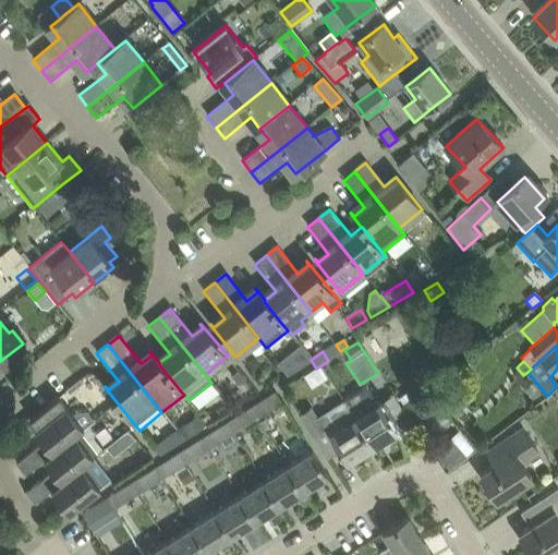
[(238,372),(231,377),(238,385),(244,379),(238,372)]
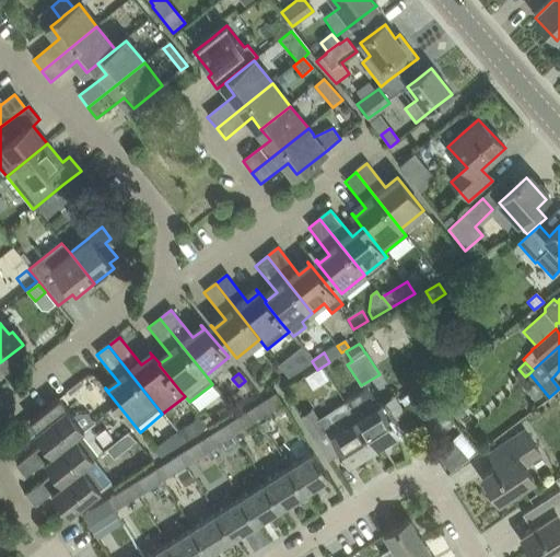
[(362,391),(345,402),(374,450),(399,433),(393,424),(394,422),(392,419),(391,420),(382,406),(369,415),(361,402),(366,398),(362,391)]
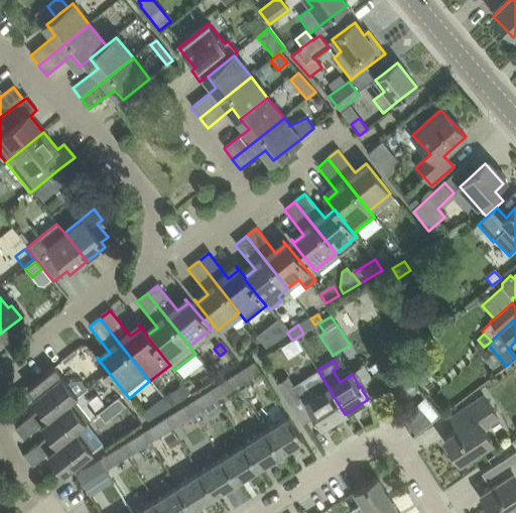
[(244,385),(261,374),(255,364),(237,375),(244,385)]
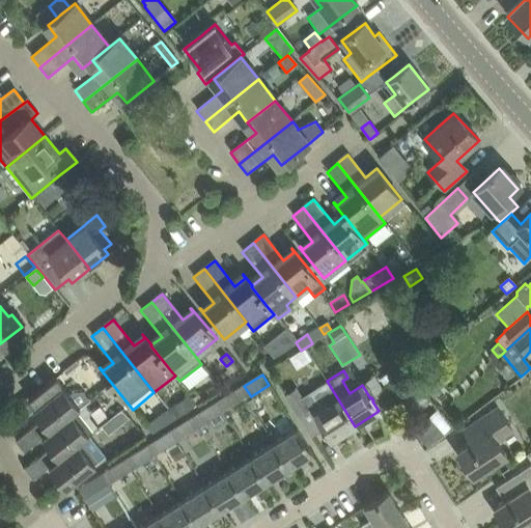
[(56,379),(30,399),(37,409),(62,389),(62,388),(56,380),(56,379)]
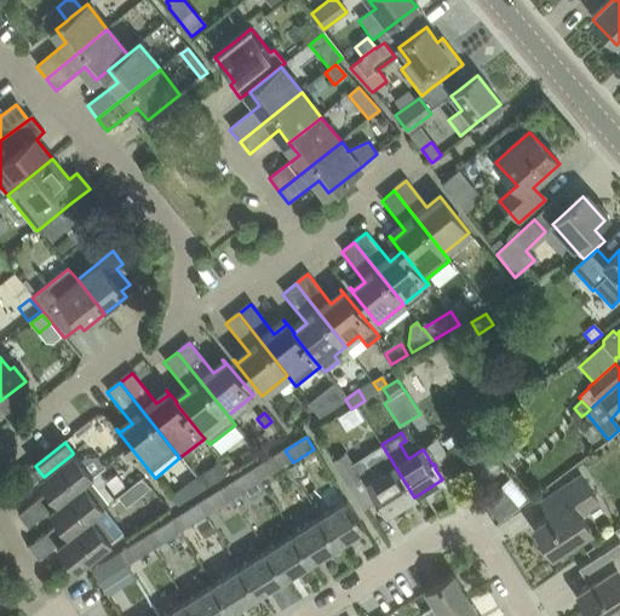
[(345,453),(333,461),(351,490),(363,511),(378,502),(378,504),(379,502),(388,514),(414,498),(382,444),(352,464),(345,453)]
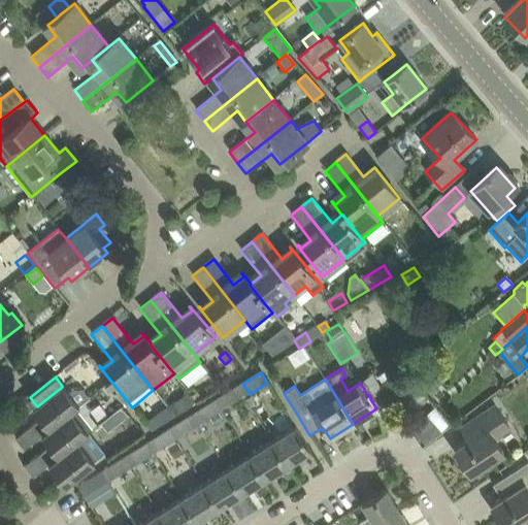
[(68,394),(62,387),(37,406),(30,397),(28,395),(6,413),(14,424),(34,408),(42,418),(36,423),(45,434),(76,409),(78,407),(77,406),(83,402),(89,397),(83,391),(79,390),(76,390),(72,391),(68,394)]
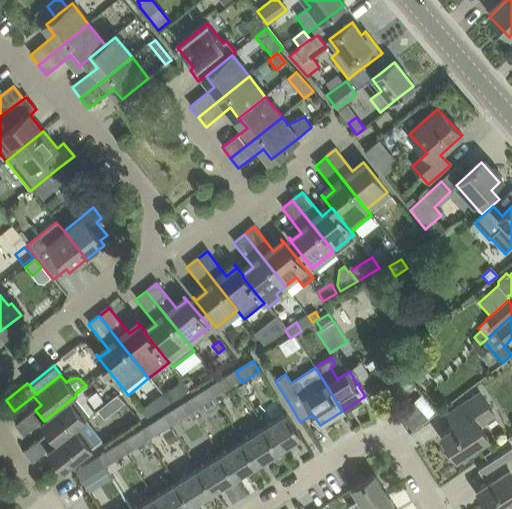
[(220,395),(237,385),(231,375),(214,385),(220,395)]
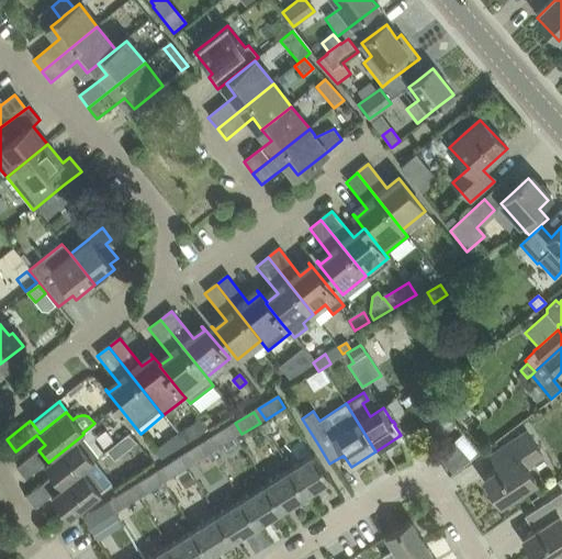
[(439,424),(428,433),(437,443),(447,434),(439,424)]
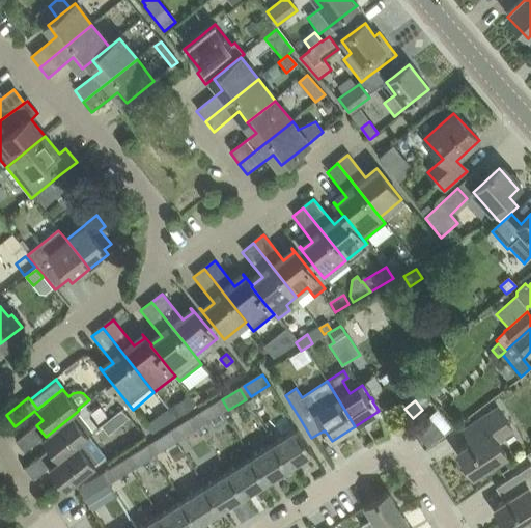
[(205,424),(223,414),(216,404),(199,414),(205,424)]
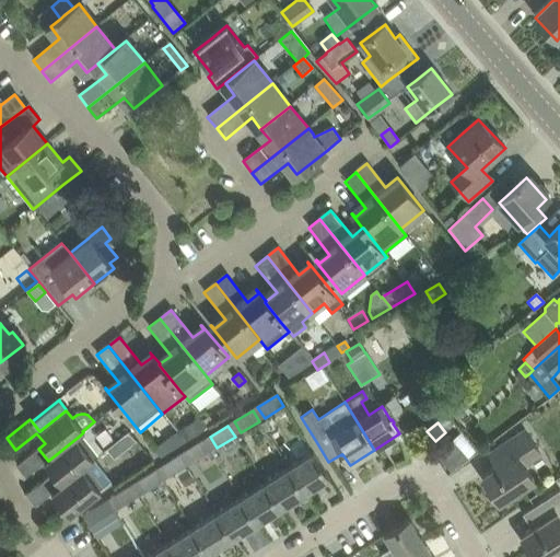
[(95,437),(88,427),(82,431),(83,432),(81,434),(48,461),(38,449),(16,466),(25,478),(46,462),(55,473),(48,477),(57,489),(92,461),(93,460),(97,455),(103,452),(94,441),(95,437)]
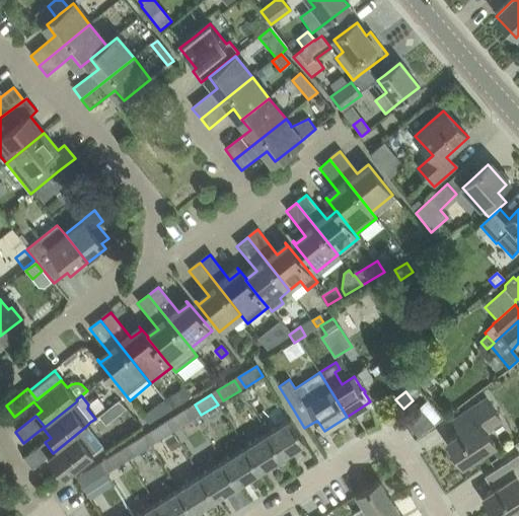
[(487,432),(501,423),(486,399),(453,420),(453,421),(462,416),(468,427),(446,441),(463,466),(496,446),(487,432)]
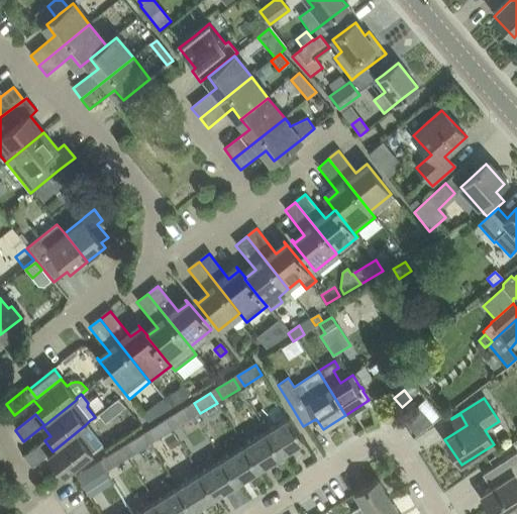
[(117,400),(108,407),(114,415),(124,407),(117,400)]
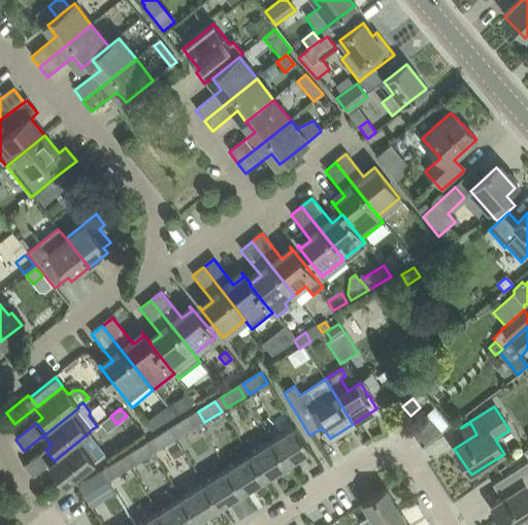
[(192,416),(175,426),(182,436),(199,426),(192,416)]
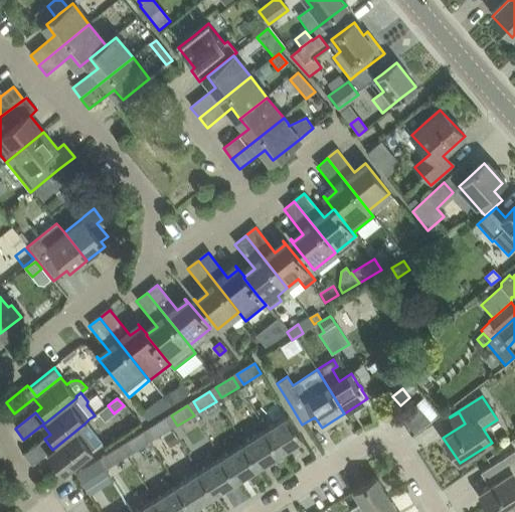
[(413,434),(428,420),(416,405),(400,417),(413,434)]
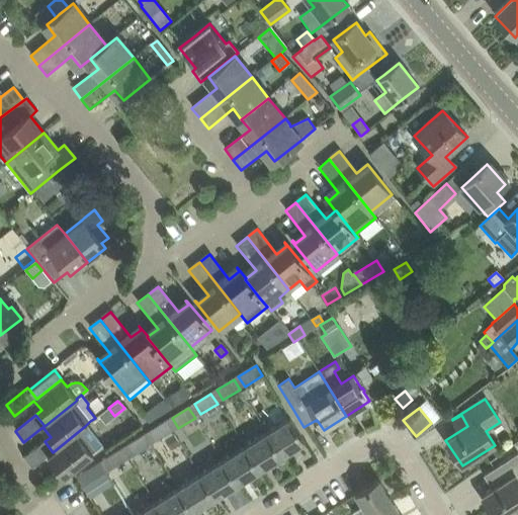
[(289,419),(267,433),(281,456),(304,442),(289,419)]
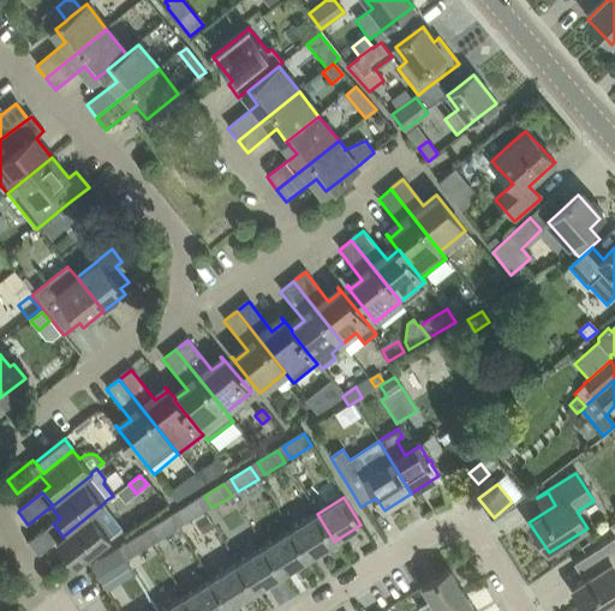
[(185,525),(204,513),(197,501),(177,513),(185,525)]
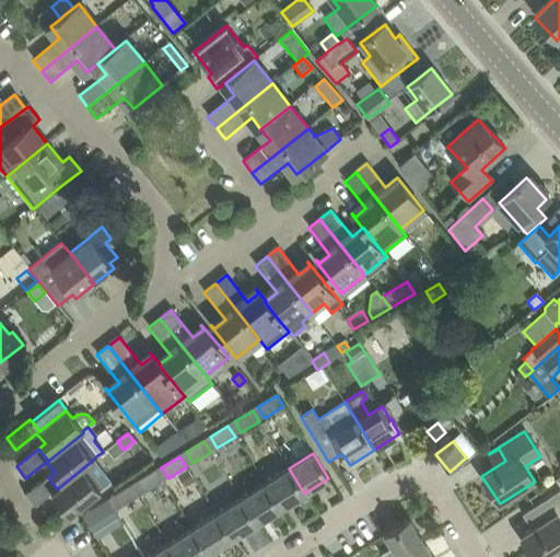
[(77,511),(86,502),(112,483),(93,460),(92,461),(57,489),(48,477),(26,496),(35,507),(53,494),(70,514),(69,515),(70,515),(77,511)]
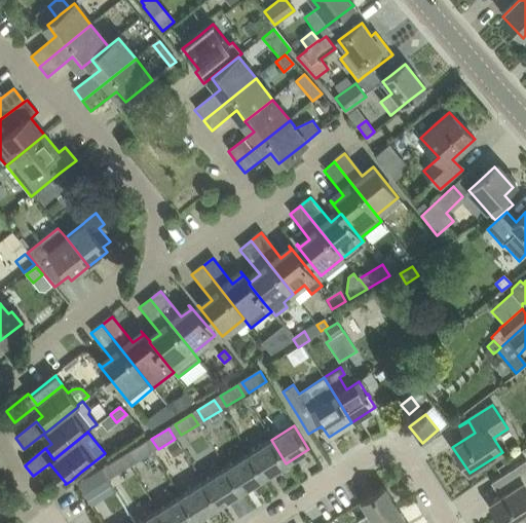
[(263,478),(286,463),(271,440),(249,454),(263,478)]
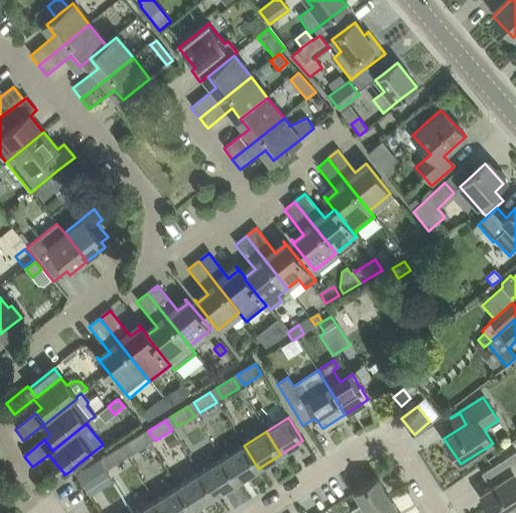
[(173,433),(165,438),(171,449),(179,443),(173,433)]
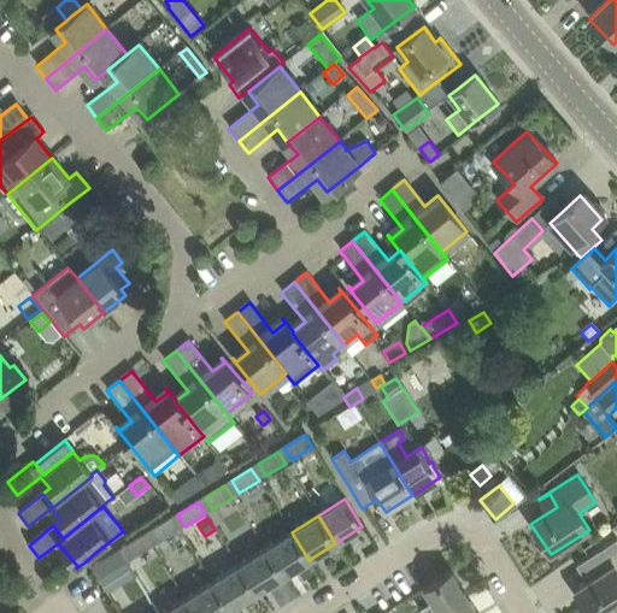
[(159,543),(178,531),(171,519),(152,531),(159,543)]
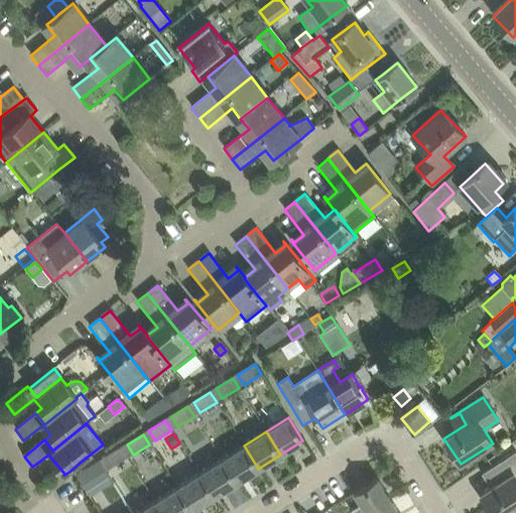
[(222,460),(236,483),(258,469),(244,445),(222,460)]
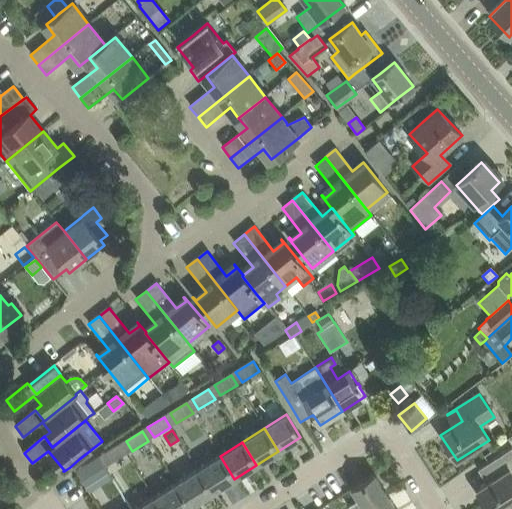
[(110,465),(126,455),(120,445),(104,455),(110,465)]
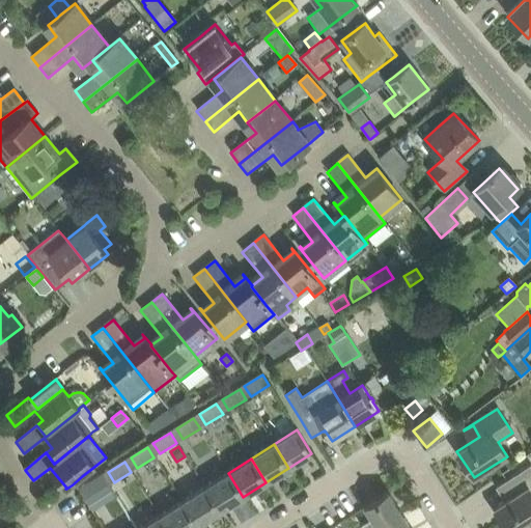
[(514,495),(494,509),(506,527),(526,527),(529,525),(530,524),(530,467),(530,466),(512,477),(506,481),(506,482),(514,495)]
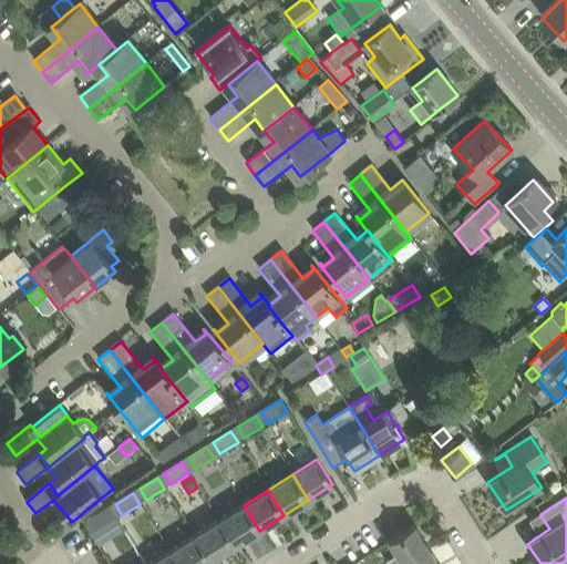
[(219,521),(235,546),(259,531),(244,505),(219,521)]
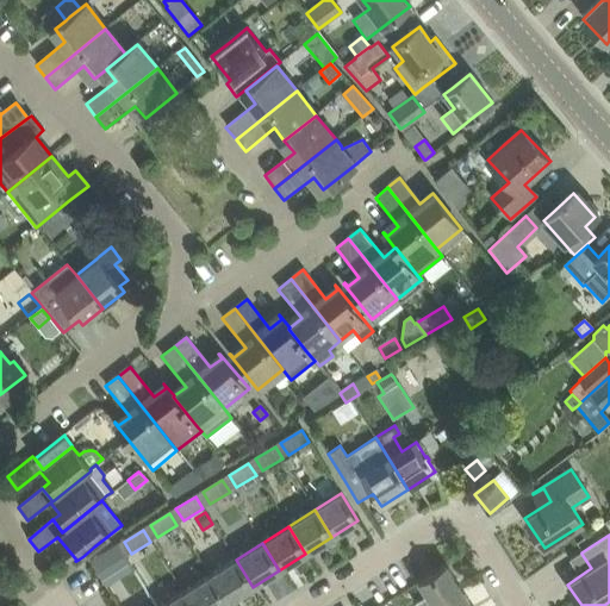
[(89,563),(91,564),(107,589),(134,573),(124,558),(117,547),(89,563)]
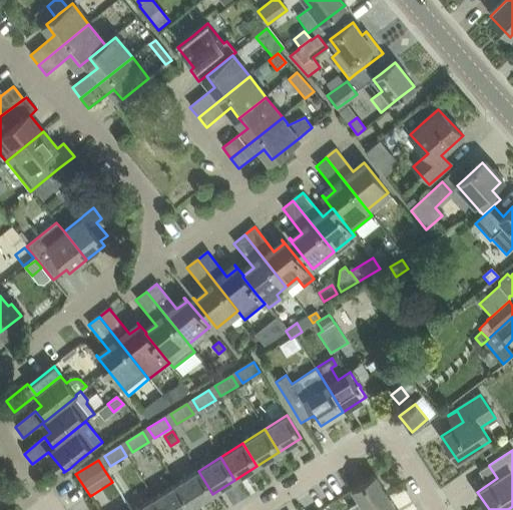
[(176,485),(190,508),(212,494),(198,471),(176,485)]
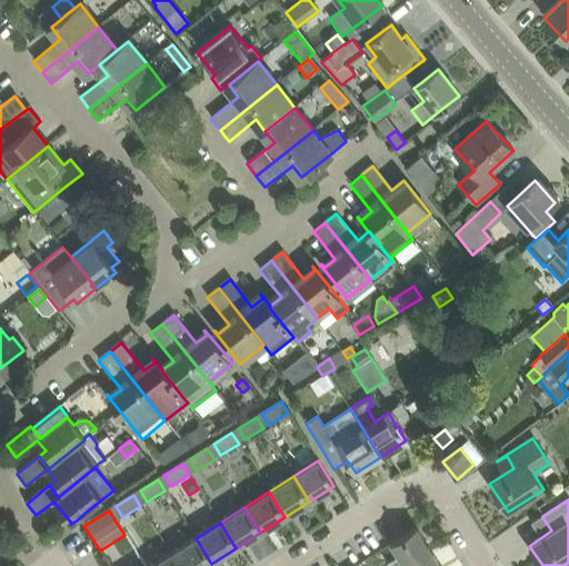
[(416,528),(405,535),(391,544),(399,557),(387,564),(388,565),(411,565),(431,553),(416,528)]
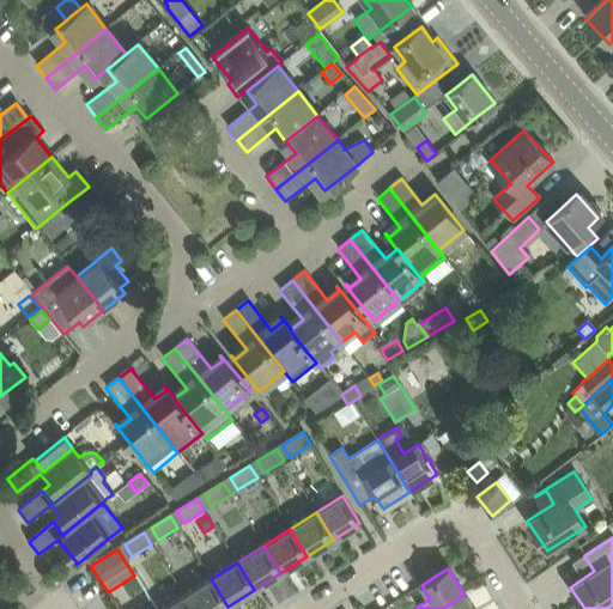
[(211,579),(183,596),(192,608),(225,608),(228,607),(211,579)]
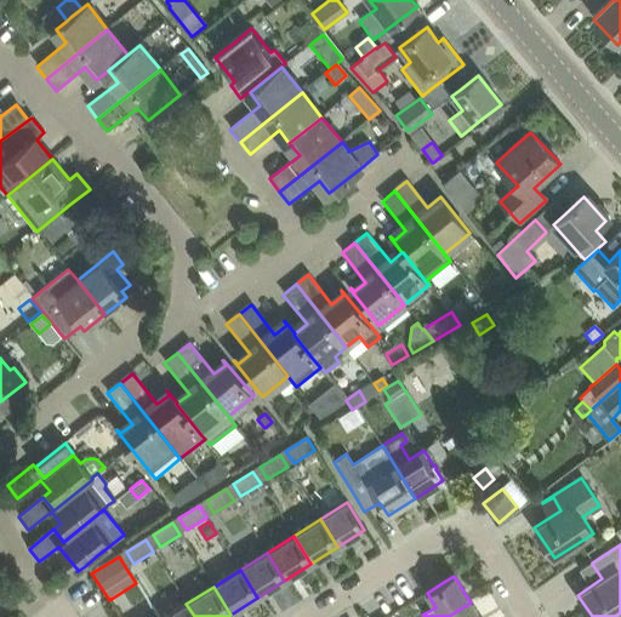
[(479,616),(471,603),(449,616),(479,616)]
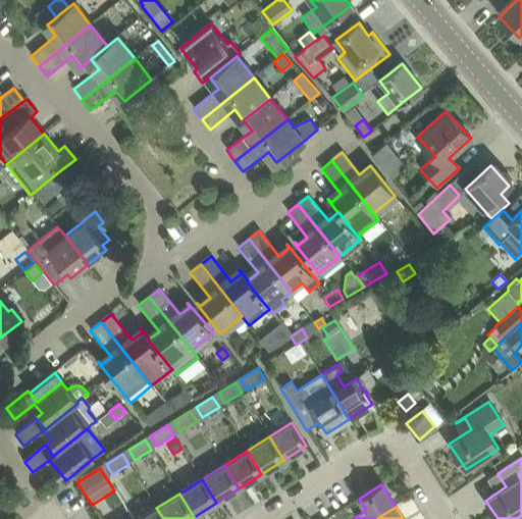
[(163,518),(156,508),(139,518),(163,518)]
